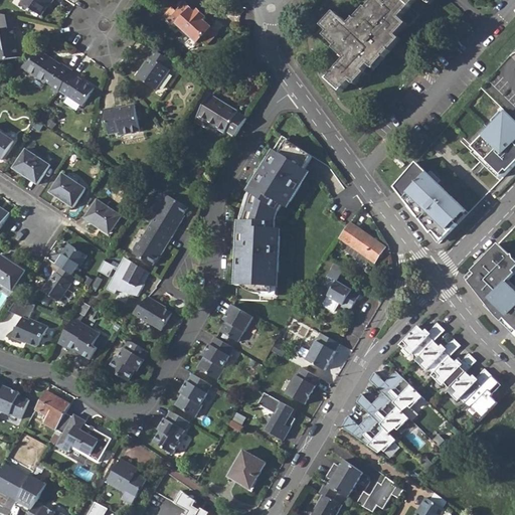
[(51,0),(53,1),(53,0),(21,0),(19,4),(31,11),(32,10),(41,15),(48,4),(50,0),(51,0)]
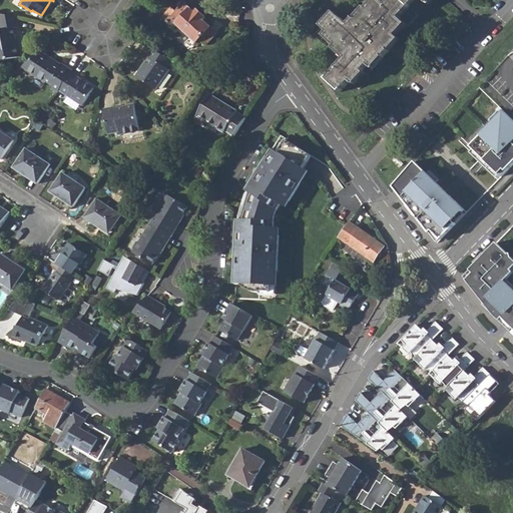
[(334,12),(314,34),(344,62),(328,79),(340,92),(351,81),(358,88),(369,77),(366,75),(389,51),(388,50),(399,39),(397,37),(430,0),(375,0),(367,9),(366,8),(356,19),(354,18),(348,25),(334,12)]
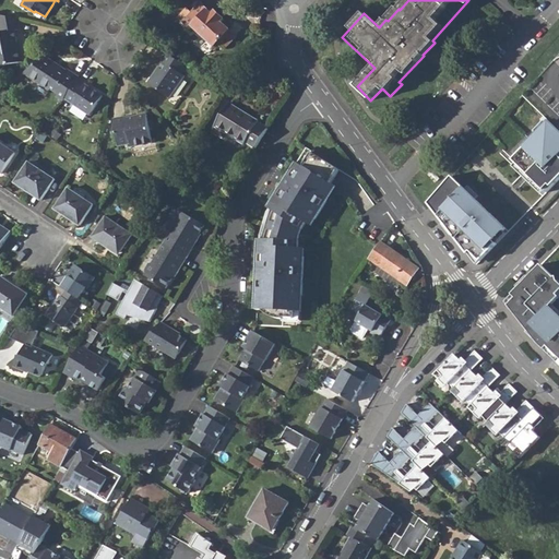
[(192,31),(194,27),(216,47),(230,31),(229,30),(229,25),(226,22),(222,23),(222,22),(225,19),(215,11),(213,14),(201,3),(182,23),(192,31)]
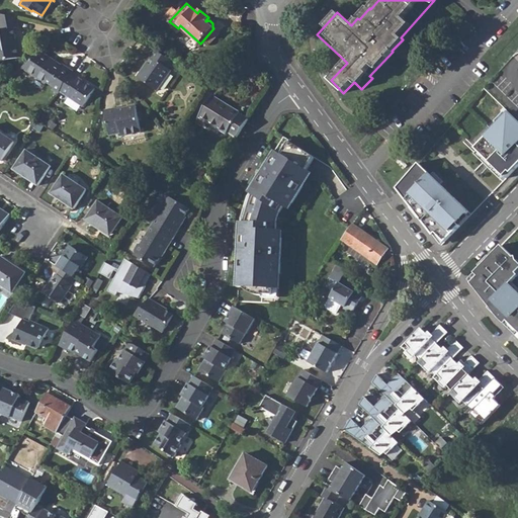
[(17,17),(0,13),(0,28),(0,30),(0,61),(21,58),(19,46),(17,47),(16,40),(13,28),(19,28),(17,17)]
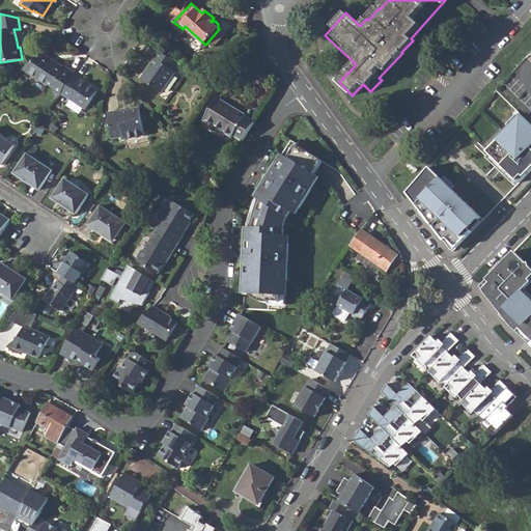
[(174,73),(179,65),(160,52),(155,59),(156,60),(150,66),(151,67),(142,81),(163,95),(177,74),(174,73)]
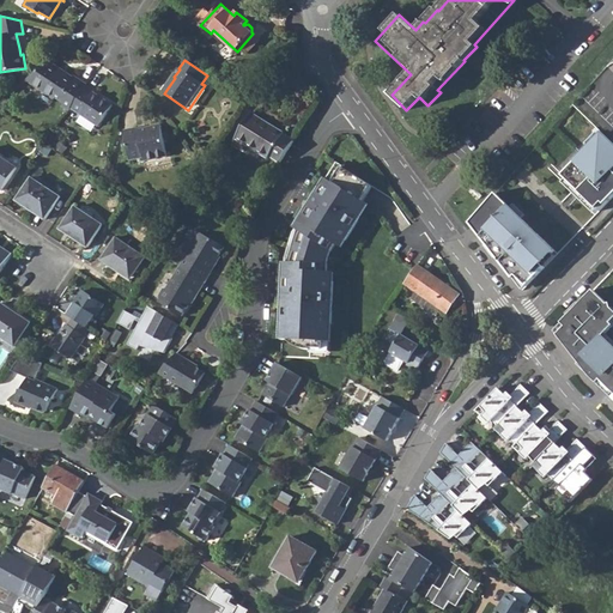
[(50,64),(25,82),(54,101),(56,98),(65,104),(64,107),(70,111),(72,107),(86,86),(73,77),(72,79),(60,72),(61,71),(50,64)]
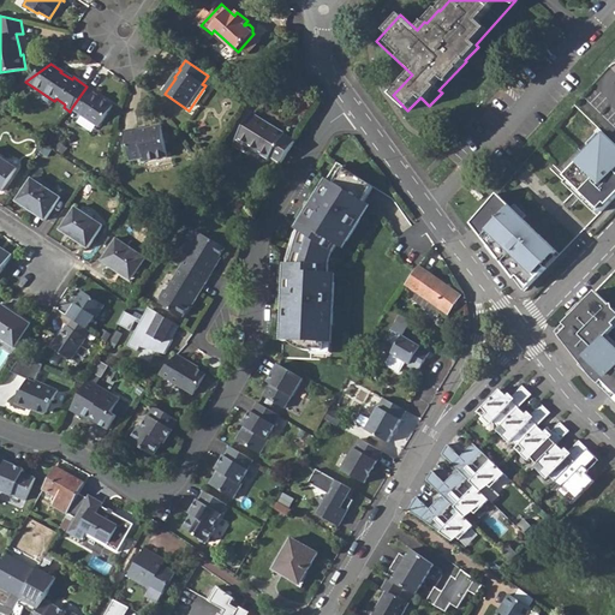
[(87,87),(72,107),(100,126),(113,106),(94,93),(95,91),(87,87)]
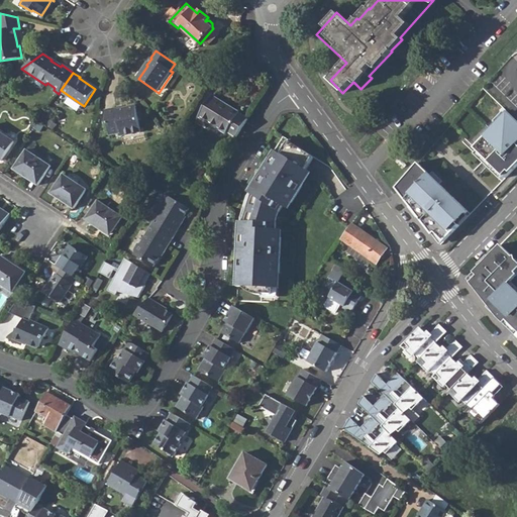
[(212,95),(199,117),(227,134),(228,132),(237,137),(249,118),(240,112),(212,95)]
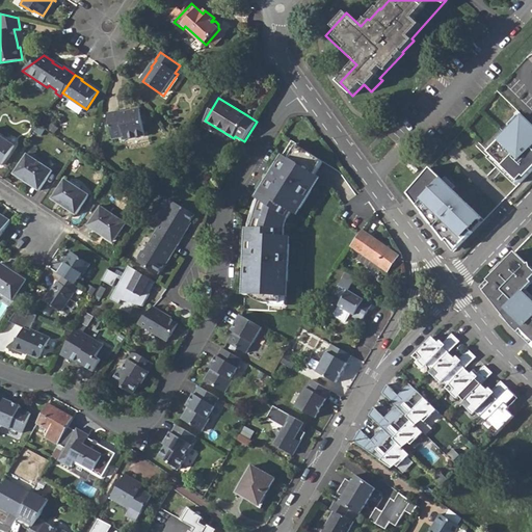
[(113,139),(125,137),(125,140),(145,136),(139,109),(129,111),(130,112),(121,113),(121,111),(108,114),(113,139)]
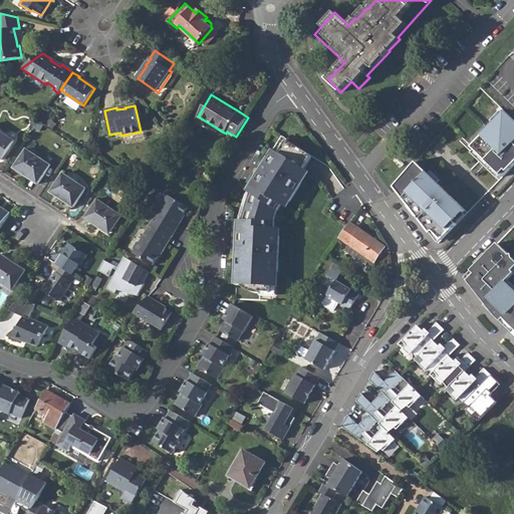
[(513,119),(505,111),(471,147),(503,177),(513,165),(513,119)]
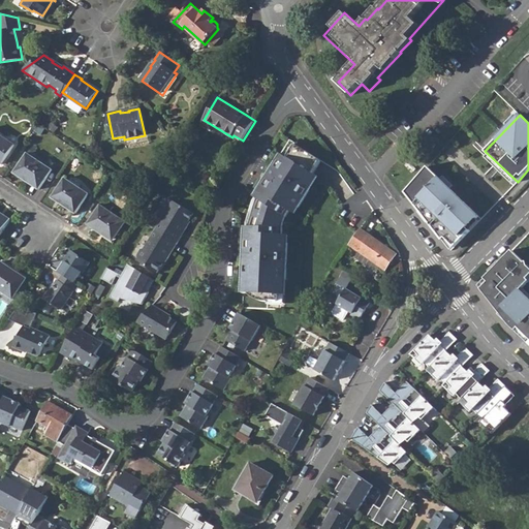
[(0,160),(3,163),(16,145),(0,134),(0,160)]
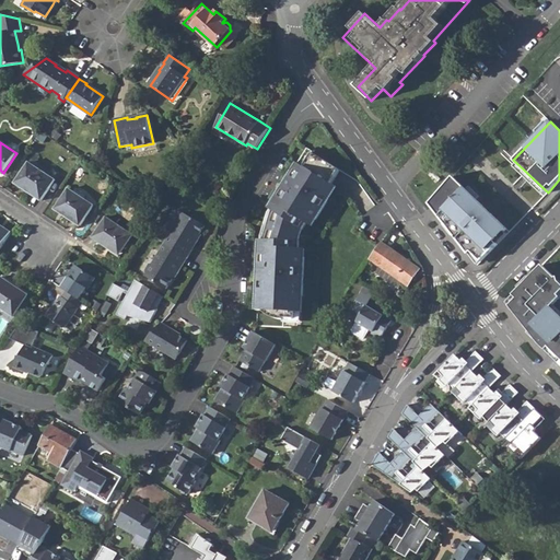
[(307,149),(299,163),(304,166),(313,152),(307,149)]
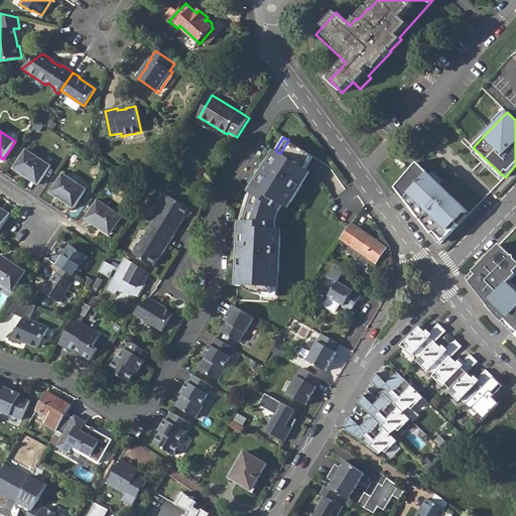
[(272,302),(278,302),(280,273),(281,237),(275,237),(276,229),(277,216),(283,206),(287,200),(292,203),(303,183),(310,171),(305,168),(313,156),(288,140),(280,153),(275,150),(260,174),(263,175),(255,188),(257,189),(254,196),(252,199),(246,218),(246,221),(246,228),(243,228),(242,243),(240,242),(239,271),(237,286),(237,300),(272,302)]
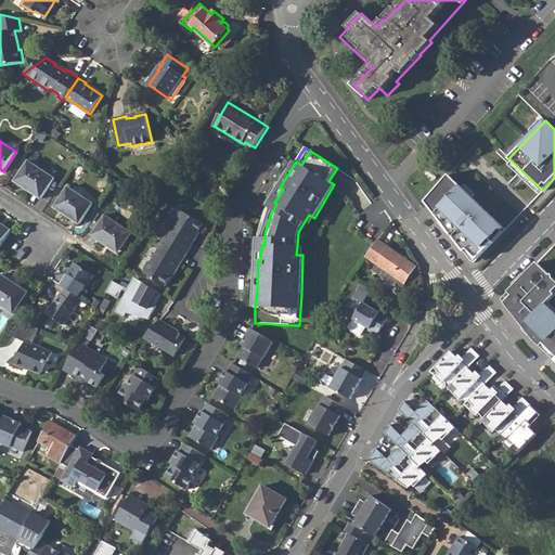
[(29,162),(17,179),(31,189),(30,191),(42,198),(55,178),(29,162)]
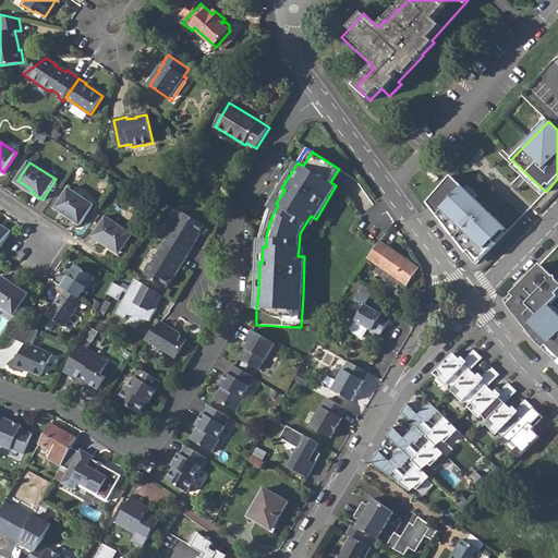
[(505,228),(451,176),(429,201),(441,211),(437,215),(468,254),(470,251),(480,261),(496,243),(493,241),(505,228)]
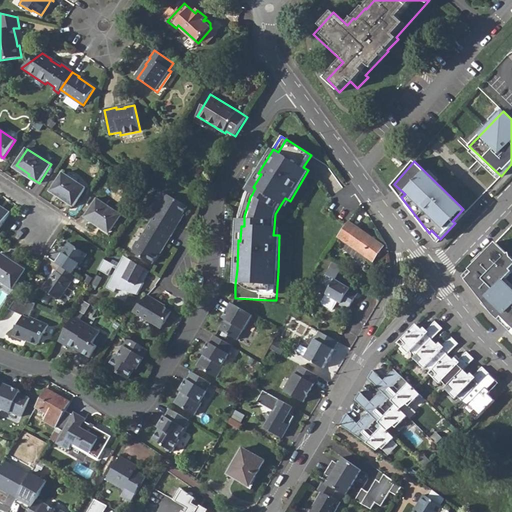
[(15,167),(28,176),(29,174),(16,165),(15,167)]
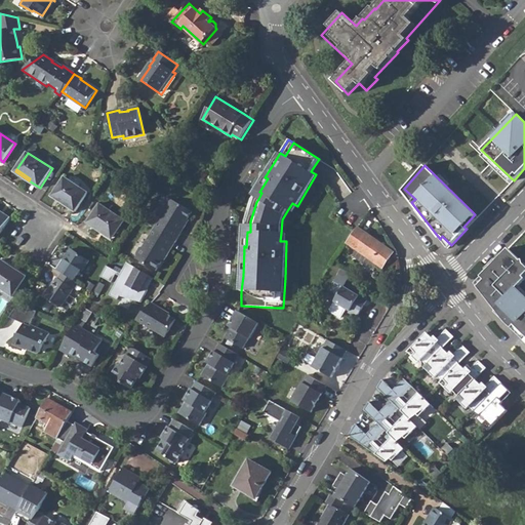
[(50,191),(54,193),(63,180),(59,177),(50,191)]
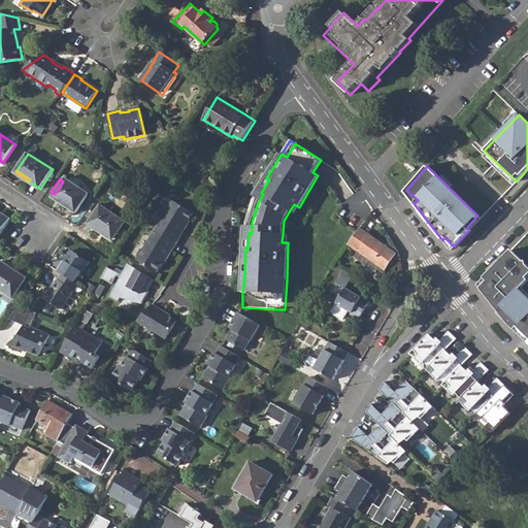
[(65,178),(63,182),(55,194),(54,196),(65,203),(64,205),(76,213),(89,194),(65,178)]
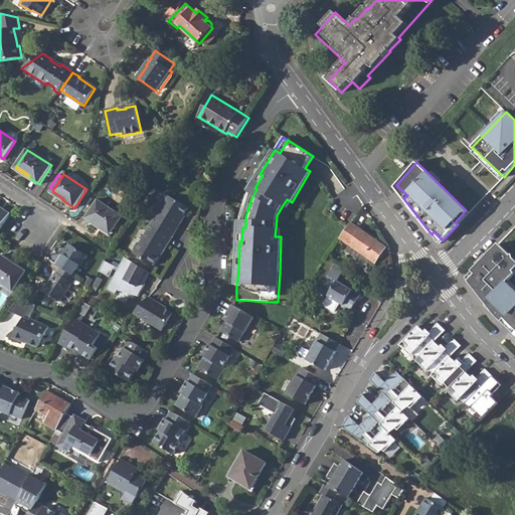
[(263,175),(260,174),(248,192),(253,195),(256,189),(254,188),(263,175)]
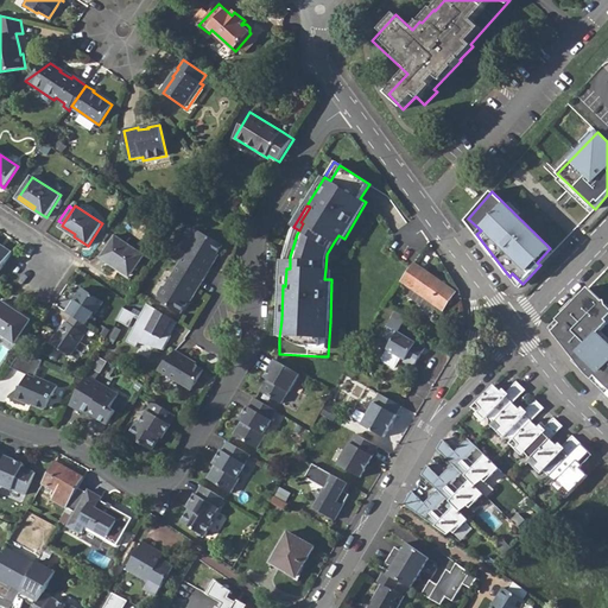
[(468,219),(466,221),(476,234),(481,230),(468,219)]
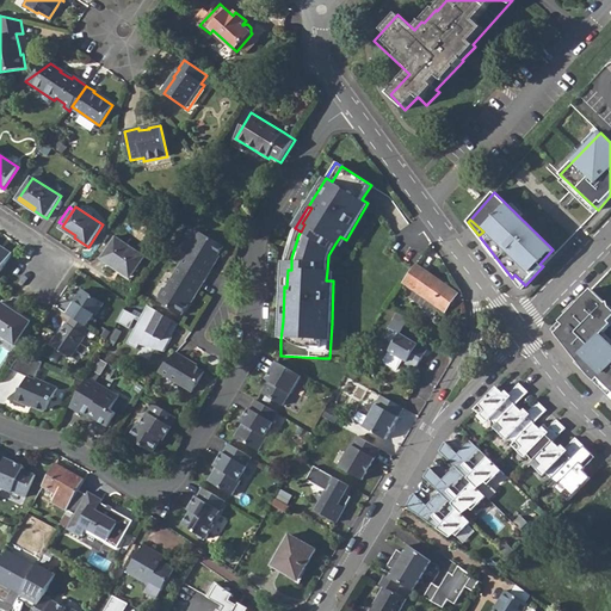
[(61,228),(74,238),(75,235),(62,227),(61,228)]
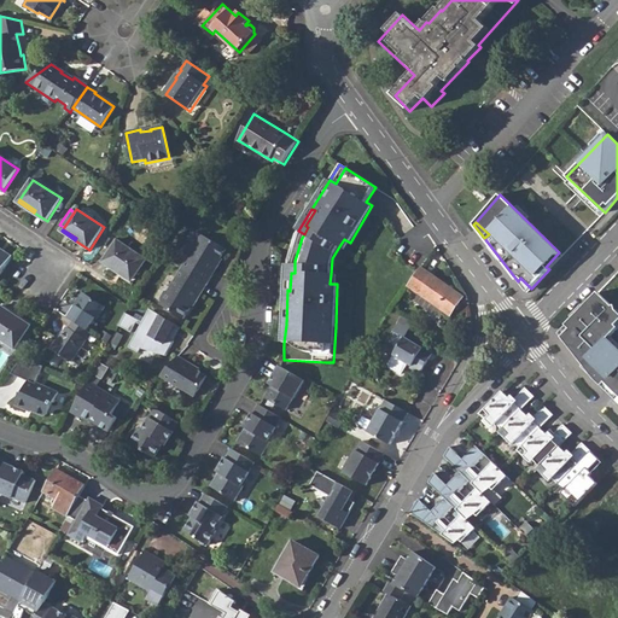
[(194,249),(182,268),(208,284),(220,266),(217,264),(221,258),(227,250),(203,235),(202,237),(197,238),(193,245),(194,249)]
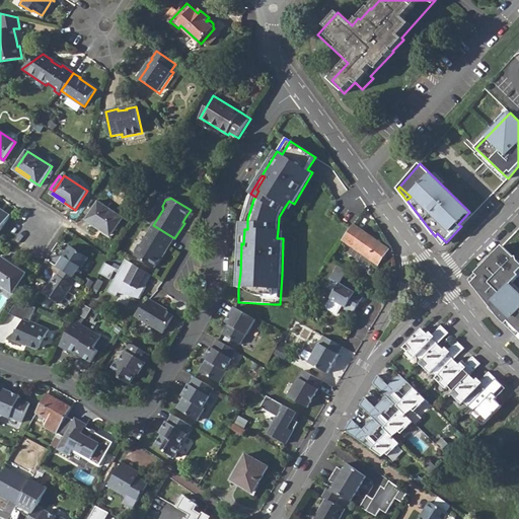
[(103,232),(110,237),(124,218),(109,209),(102,204),(98,201),(85,220),(94,226),(103,232)]
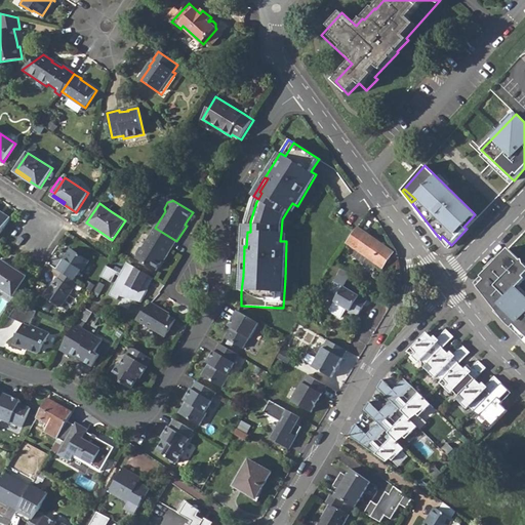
[(297,206),(292,203),(288,209),(293,212),(297,206)]
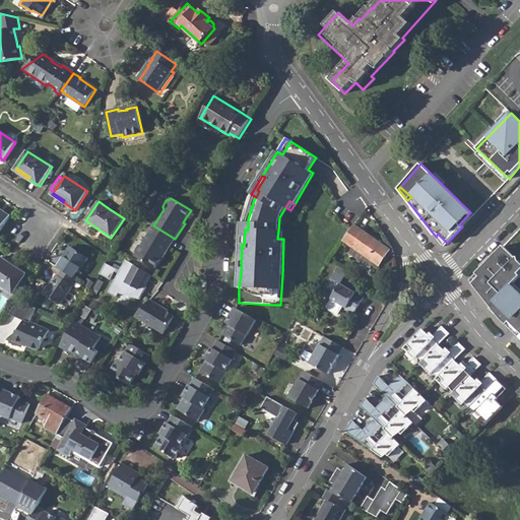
[(0,208),(0,233),(11,216),(0,208)]
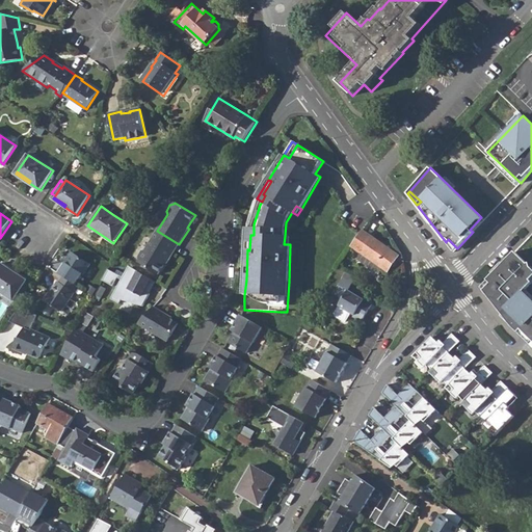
[(481,217),(470,230),(473,232),(484,220),(481,217)]
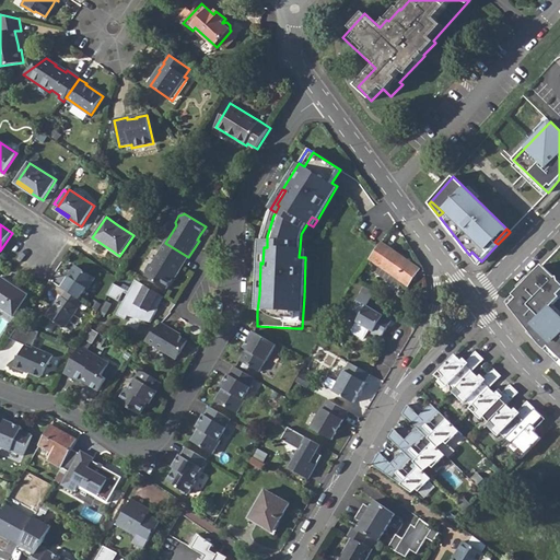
[(409,286),(421,268),(383,242),(371,258),(382,266),(405,282),(409,286)]
